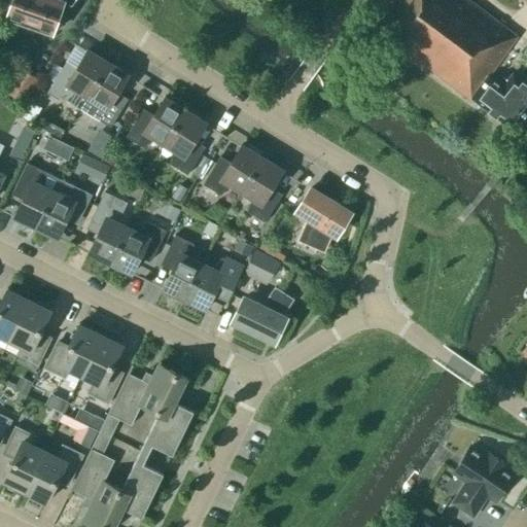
[(66,1),(63,0),(10,0),(4,20),(54,37),(66,1)]
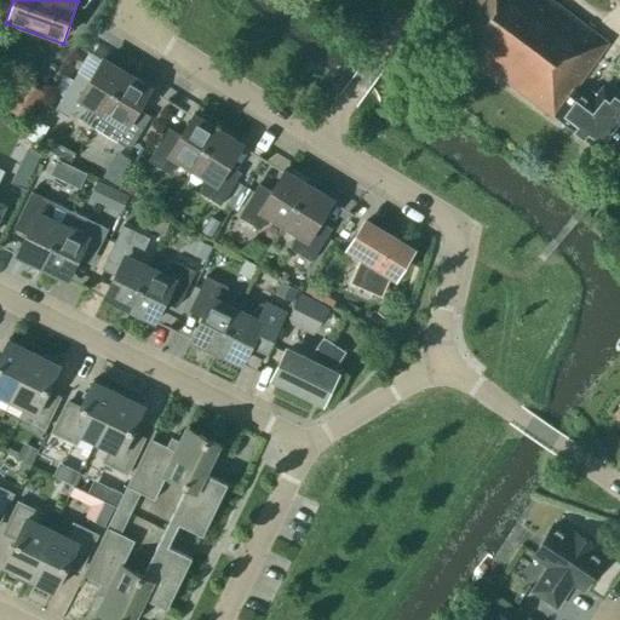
[(437,23),(434,28),(552,118),(554,115),(602,153),(619,128),(619,99),(602,86),(596,95),(591,91),(585,98),(574,90),(609,44),(551,0),(461,0),(442,27),(437,23)]
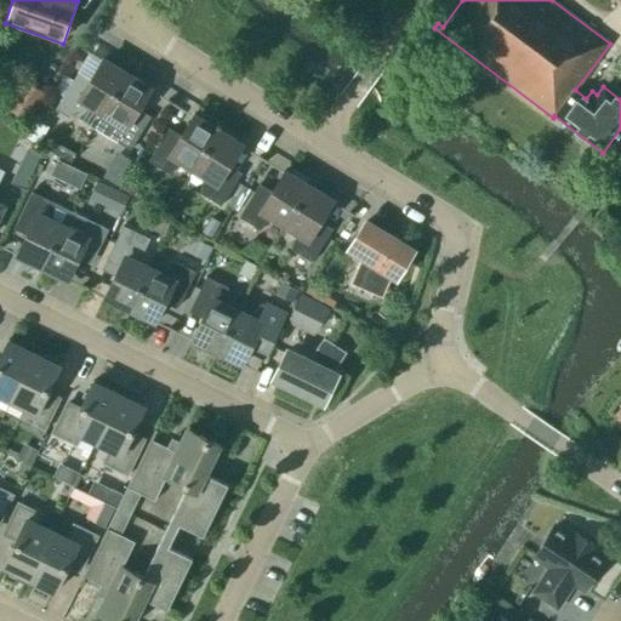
[(102,114),(126,74),(102,60),(101,61),(103,62),(86,89),(73,81),(55,109),(69,119),(72,114),(93,127),(102,114)]
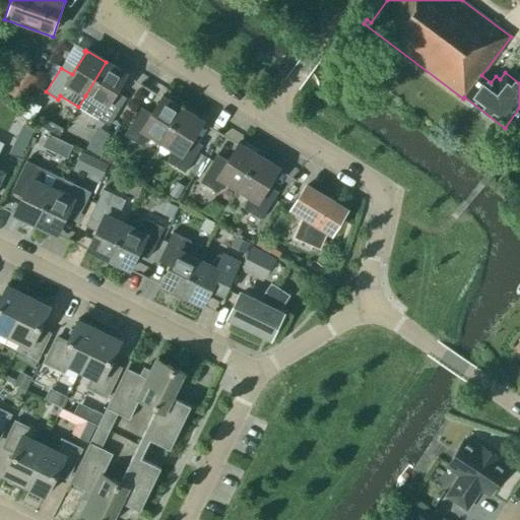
[(106,62),(85,95),(78,107),(109,126),(122,105),(111,99),(125,75),(126,76),(126,75),(106,62)]
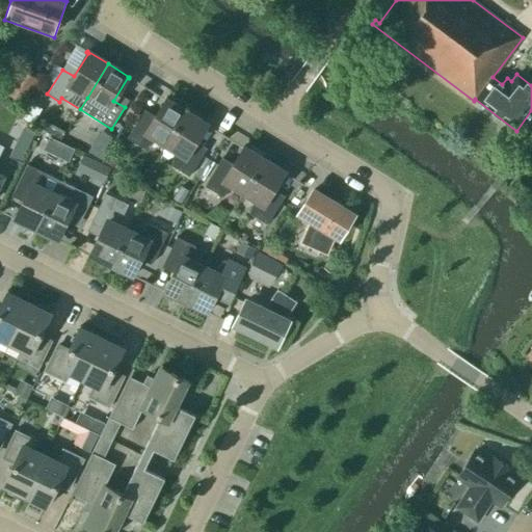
[(41,82),(18,68),(2,91),(26,106),(41,82)]
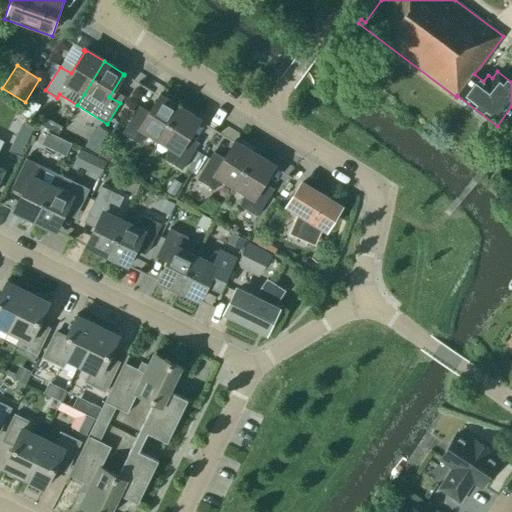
[(159,140),(179,107),(159,95),(158,96),(160,97),(146,120),(135,113),(122,133),(139,144),(149,134),(159,140)]
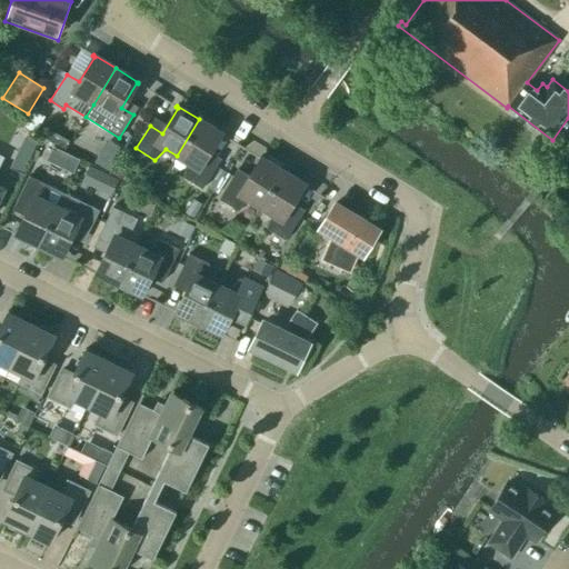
[(221,133),(199,119),(177,156),(188,162),(183,178),(202,189),(217,167),(205,159),(220,133),(221,135),(221,133)]
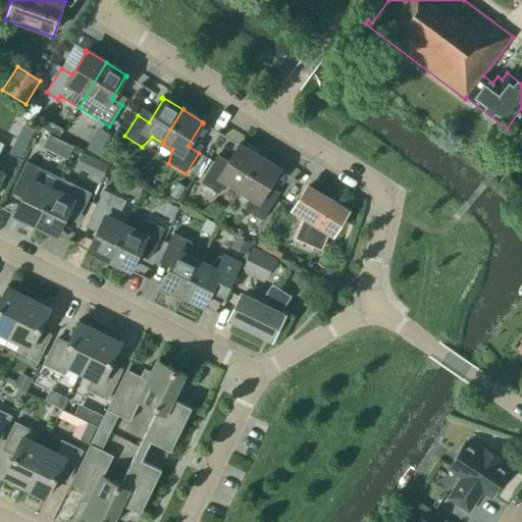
[(111,136),(102,129),(96,139),(105,145),(111,136)]
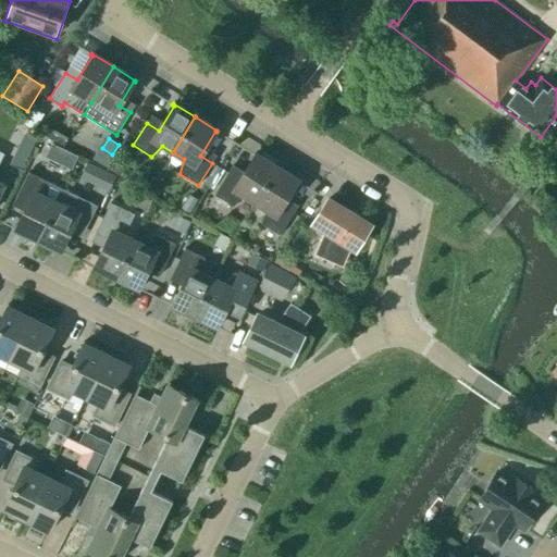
[(60,164),(71,170),(77,157),(66,151),(60,164)]
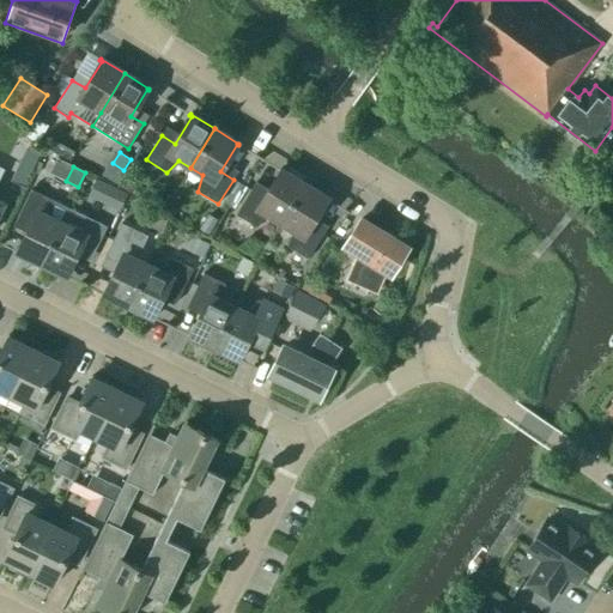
[(11,181),(23,187),(30,174),(17,168),(11,181)]
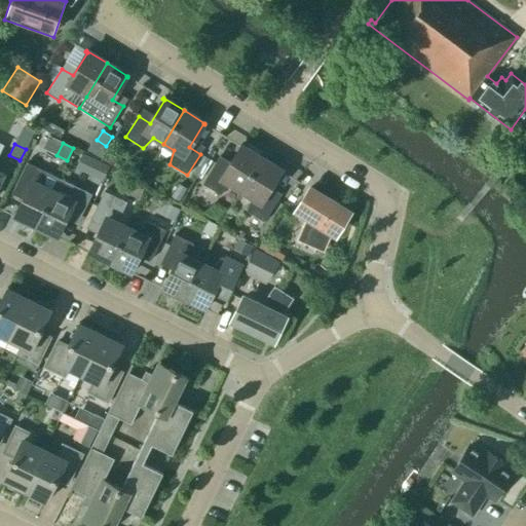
[(240,191),(261,158),(240,145),(239,146),(240,147),(226,171),(215,163),(202,184),(220,195),(230,185),(240,191)]
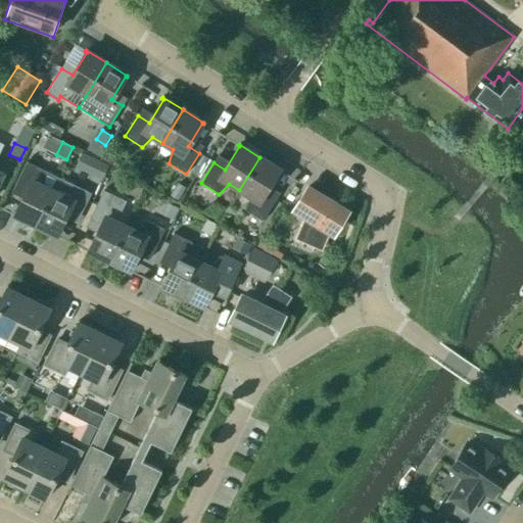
[(103,159),(111,164),(115,157),(107,152),(103,159)]
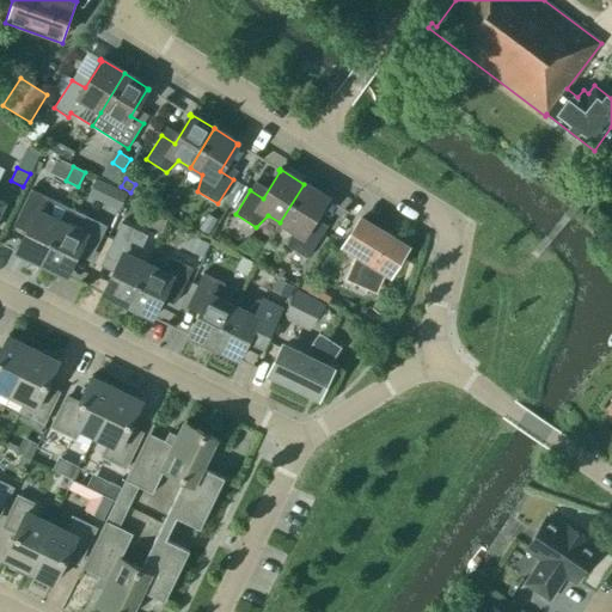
[(328,199),(304,184),(280,222),(292,230),(287,246),(307,258),(322,234),(308,226),(325,199),(326,200),(328,199)]
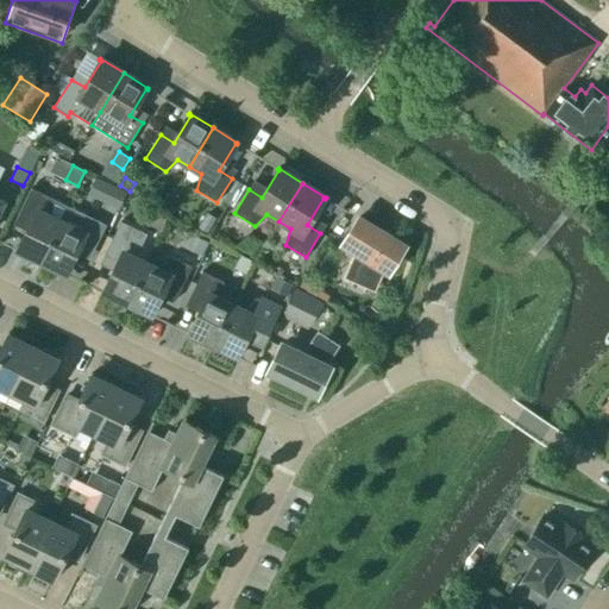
[(102,202),(118,209),(126,193),(111,186),(102,202)]
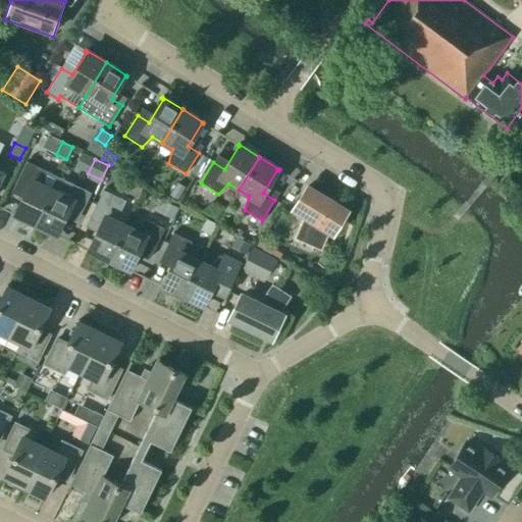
[(36,224),(58,177),(27,161),(15,184),(28,190),(15,214),(14,213),(14,214),(36,224)]
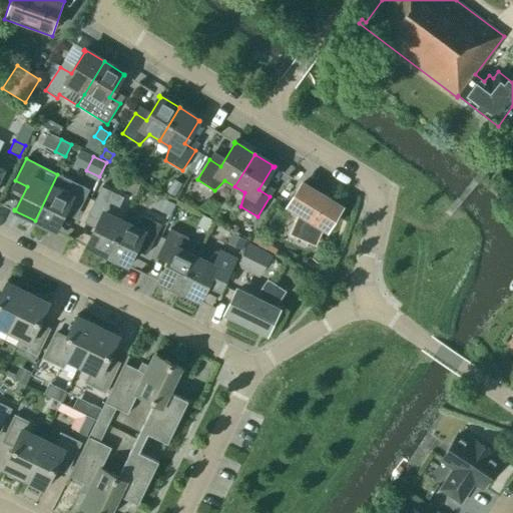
[(79,211),(89,189),(57,174),(35,220),(56,231),(57,230),(55,229),(67,205),(79,211)]
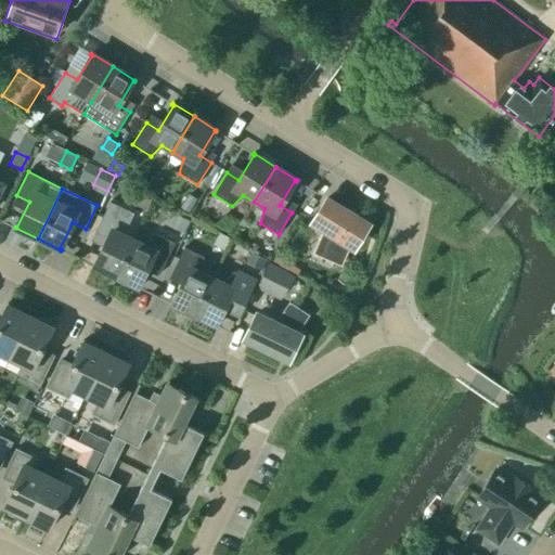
[(180,208),(189,213),(196,198),(189,194),(180,208)]
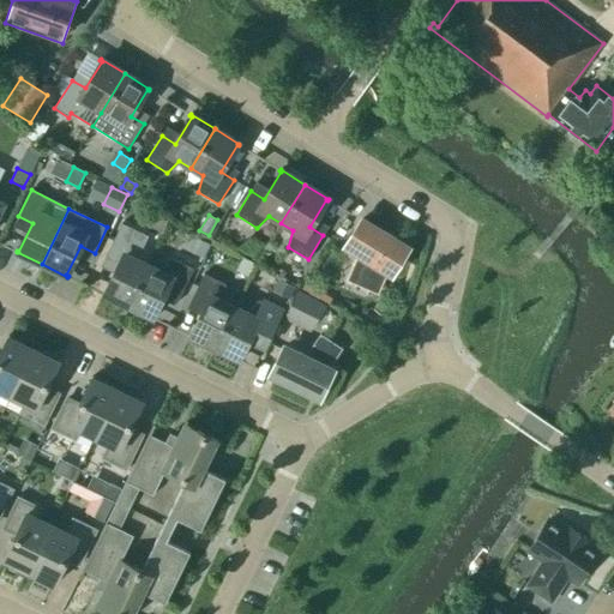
[(399,242),(361,220),(361,221),(345,246),(359,254),(348,280),(377,293),(386,272),(391,275),(405,253),(397,248),(399,242)]
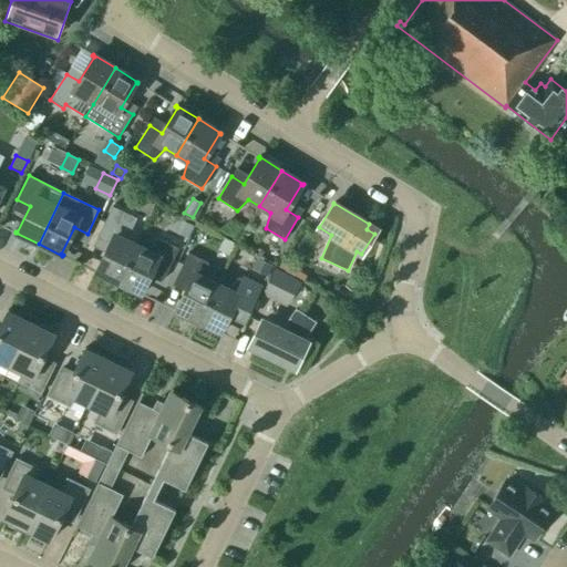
[(119,282),(136,245),(125,239),(129,224),(122,220),(126,213),(112,206),(96,238),(110,245),(96,270),(95,270),(95,271),(119,282)]
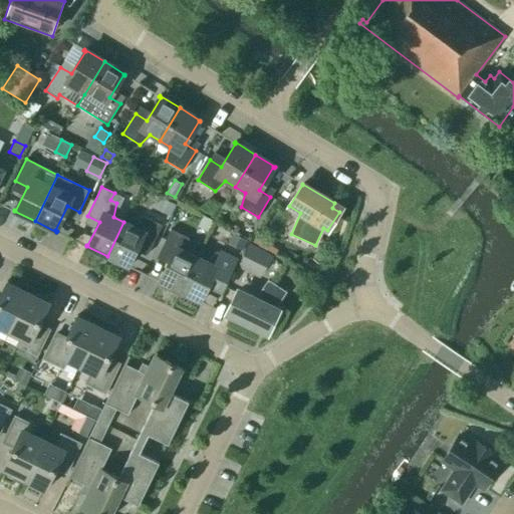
[(135,227),(123,222),(107,256),(129,267),(130,265),(129,265),(140,241),(152,247),(162,225),(144,217),(135,227)]
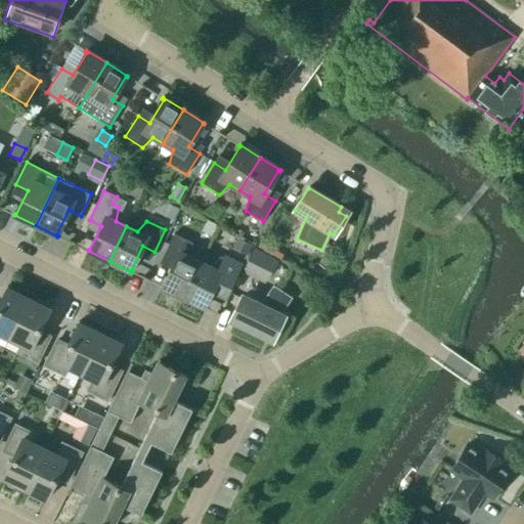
[(183,297),(200,262),(189,257),(191,243),(174,233),(163,256),(175,261),(163,286),(162,286),(162,287),(183,297)]
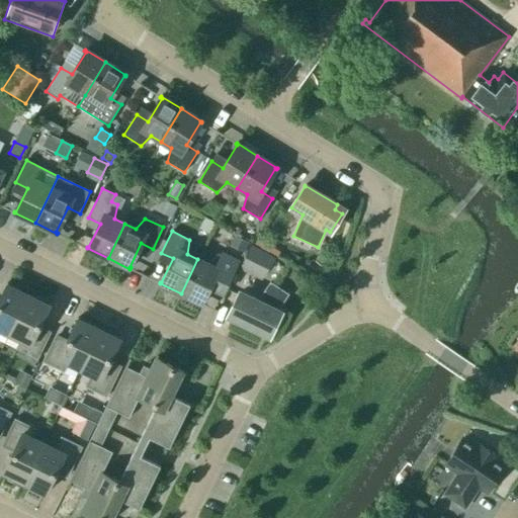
[(229,246),(244,253),(249,243),(234,236),(229,246)]
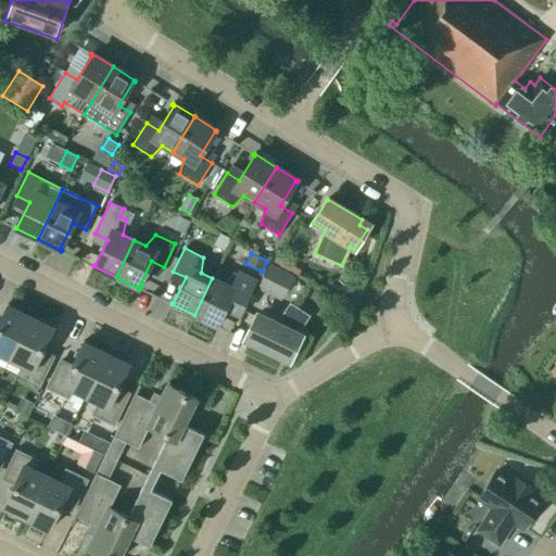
[(295,278),(269,264),(256,290),(281,301),(295,278)]
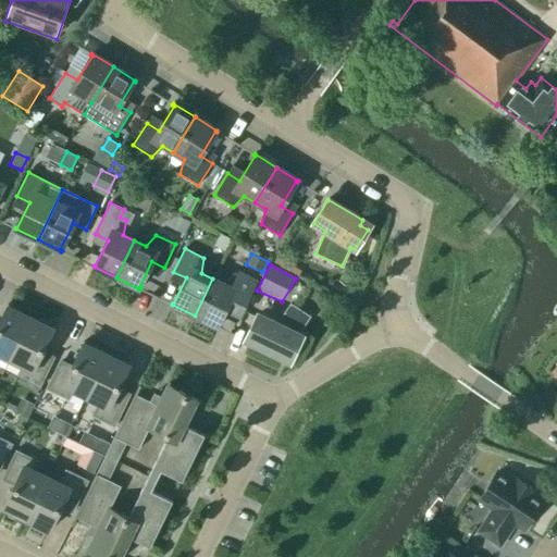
[(223,284),(212,279),(195,316),(218,327),(218,325),(217,325),(230,299),(242,306),(254,282),(234,272),(223,284)]
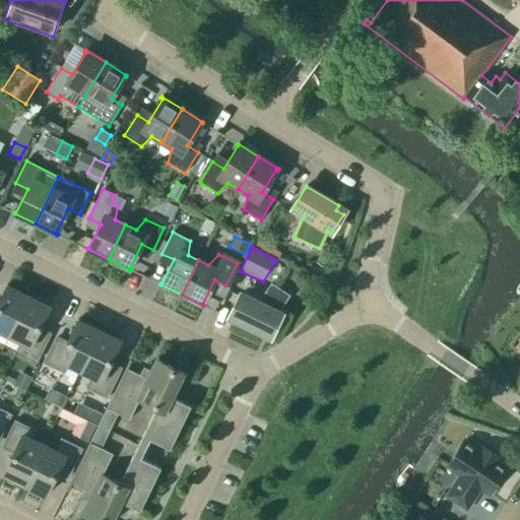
[(0,335),(7,339),(28,297),(8,286),(8,285),(7,284),(0,299),(0,335)]
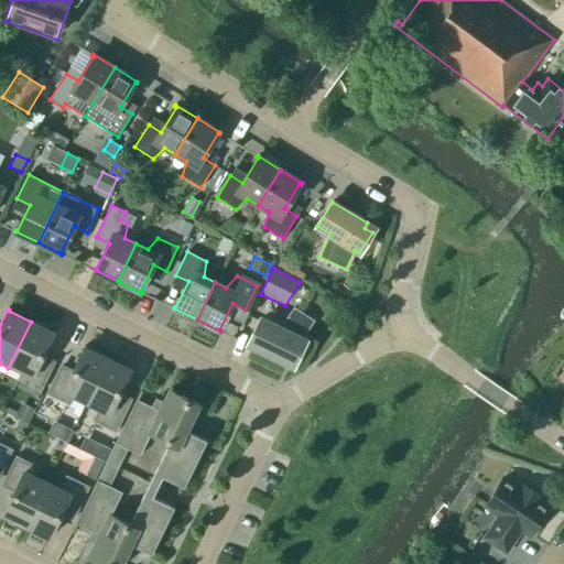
[(249,344),(248,344),(248,345),(285,362),(289,358),(295,361),(306,340),(301,338),(313,321),(295,310),(282,329),(261,318),(249,344)]
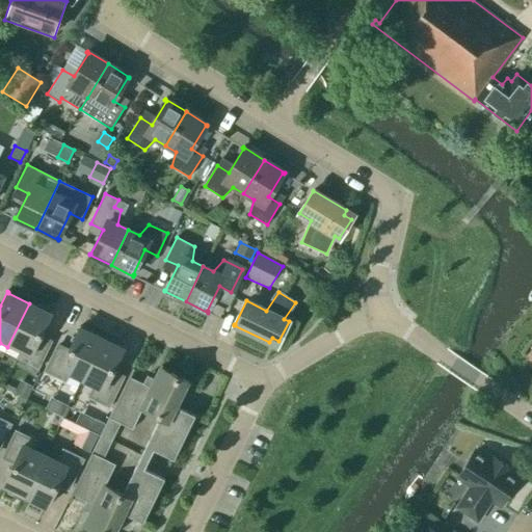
[(29,303),(7,347),(19,352),(16,357),(37,369),(50,345),(38,339),(51,313),(50,312),(49,313),(29,303)]
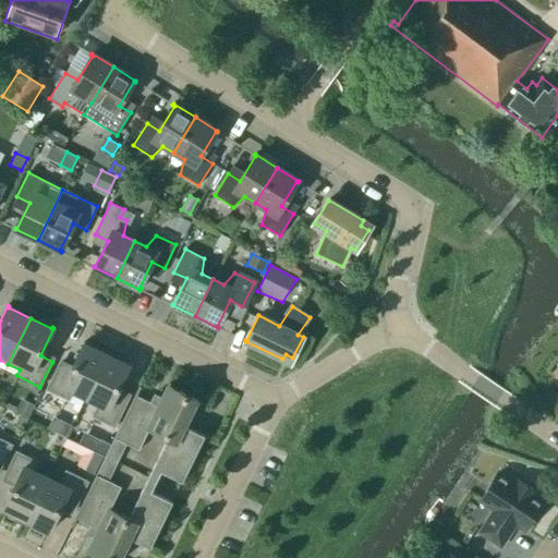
[(72,391),(86,398),(107,355),(85,344),(85,343),(84,342),(70,370),(58,364),(45,389),(68,400),(72,391)]
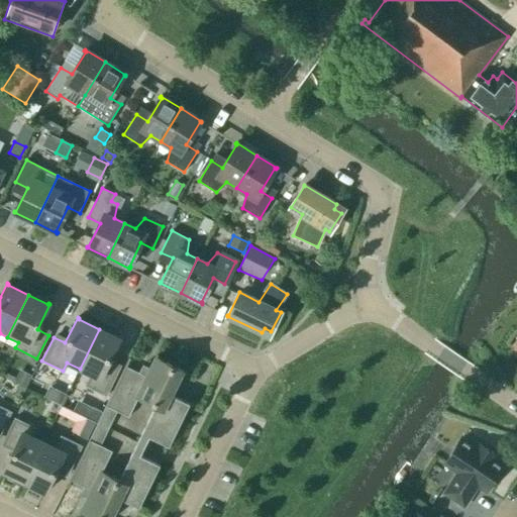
[(99,329),(80,369),(93,375),(87,387),(108,397),(120,370),(109,365),(120,337),(119,337),(118,338),(99,329)]
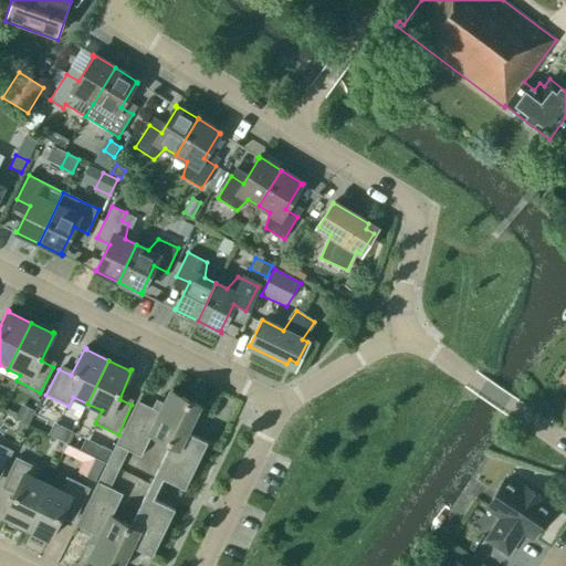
[(155,475),(182,488),(205,443),(208,444),(209,442),(187,431),(199,407),(207,411),(208,409),(173,392),(174,390),(171,389),(160,411),(138,400),(143,391),(140,390),(113,451),(106,463),(72,535),(74,536),(77,527),(100,538),(88,562),(91,562),(92,561),(103,565),(121,565),(130,546),(154,557),(155,555),(152,553),(173,509),(145,495),(132,525),(113,516),(123,494),(111,489),(128,451),(140,458),(150,437),(169,446),(155,475)]
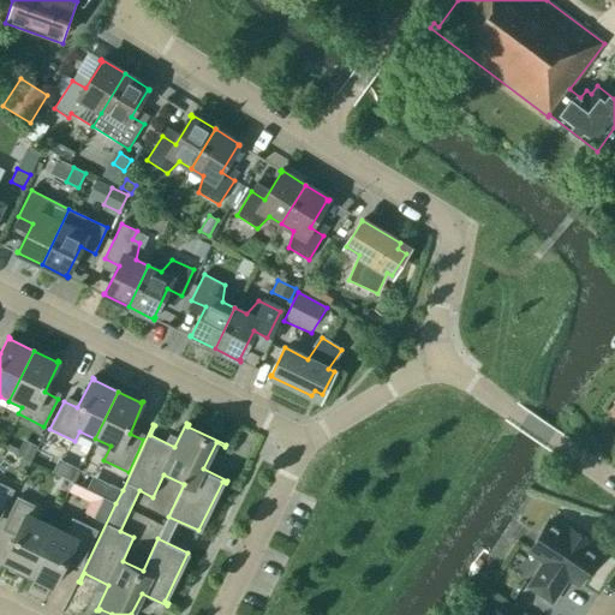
[(17,454),(31,461),(37,447),(23,440),(17,454)]
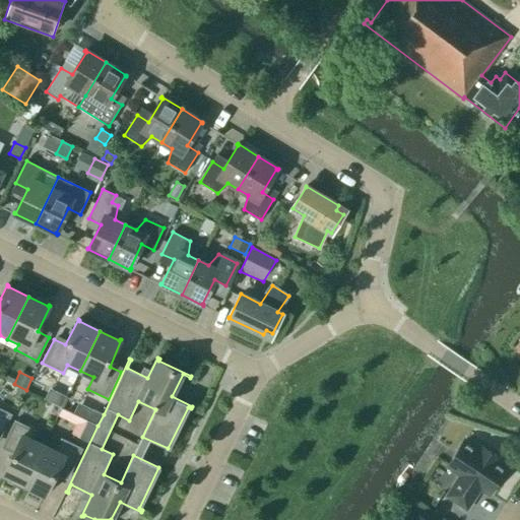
[(0,440),(12,415),(0,408),(0,440)]
